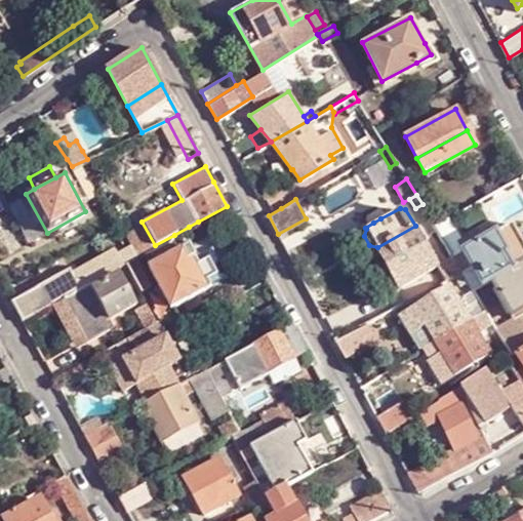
[(370,215),(373,223),(380,218),(377,212),(370,215)]
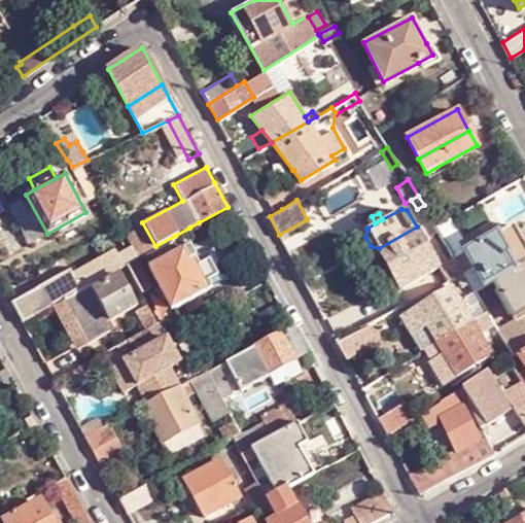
[(492,219),(448,246),(454,255),(454,256),(498,231),(492,219)]
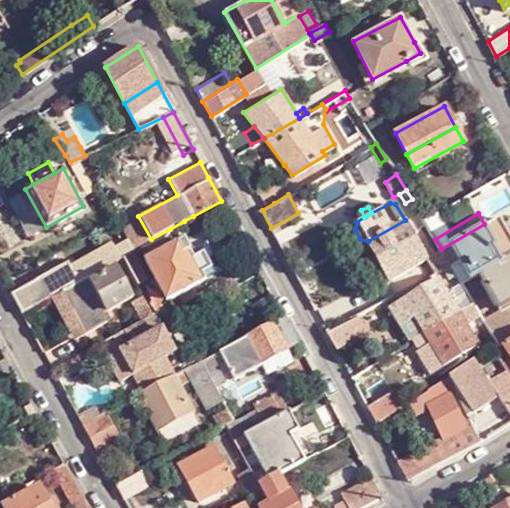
[(151,239),(138,216),(121,225),(127,237),(133,249),(151,239)]
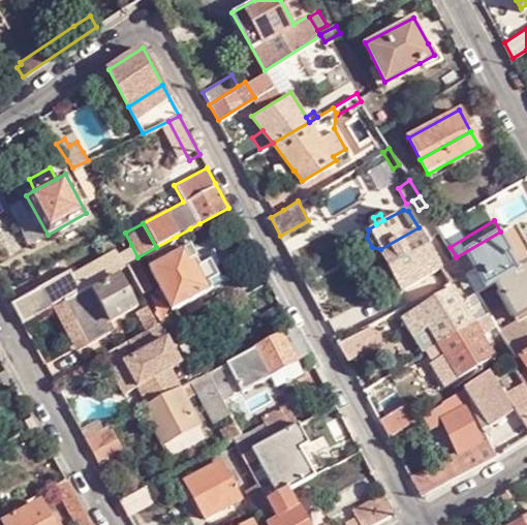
[(465,272),(476,290),(491,283),(516,326),(526,318),(526,263),(519,248),(526,244),(526,241),(517,223),(500,232),(456,257),(465,272)]
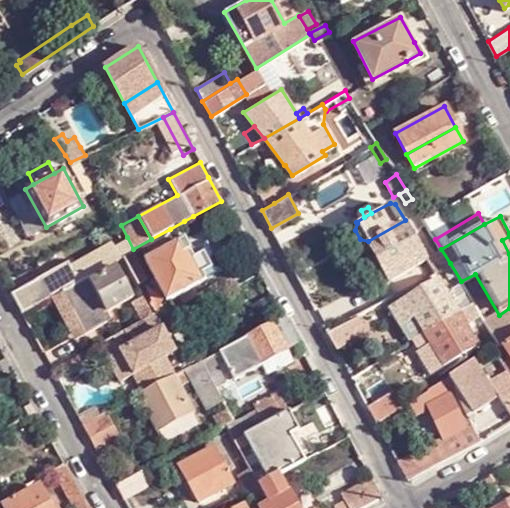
[(389,279),(427,257),(426,256),(405,220),(368,241),(389,279)]
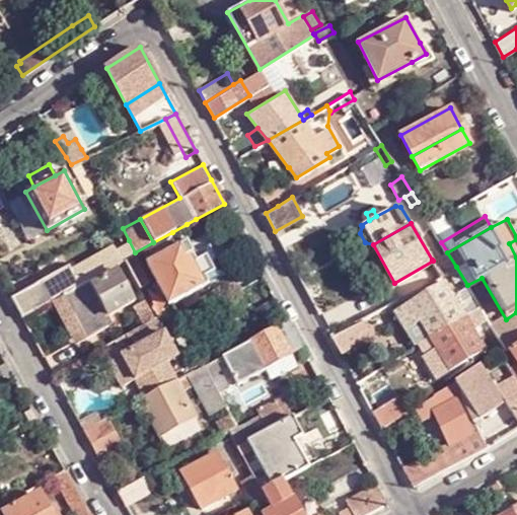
[(135,252),(129,240),(116,248),(121,260),(122,260),(132,254),(135,252)]
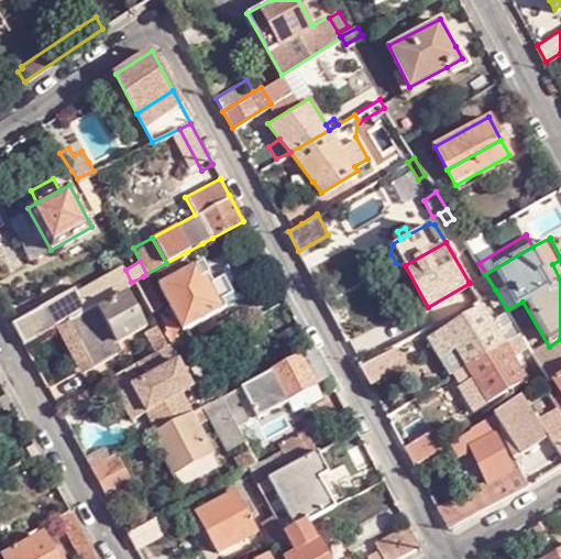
[(182,328),(221,308),(204,277),(208,274),(202,262),(158,286),(182,328)]
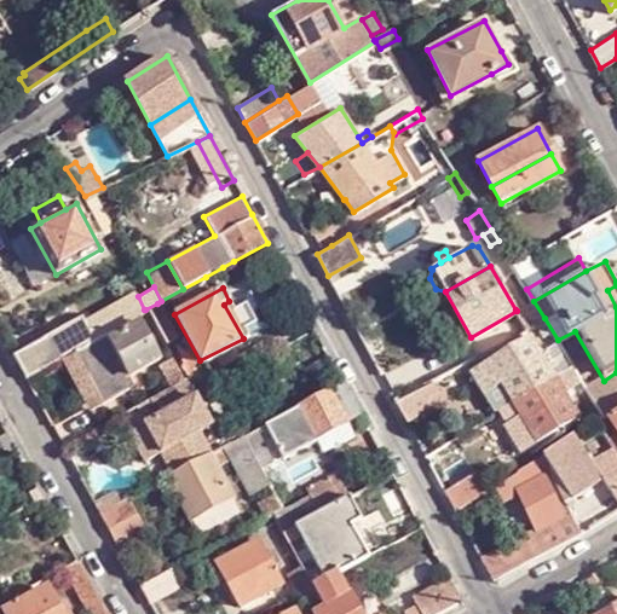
[(136,293),(85,320),(93,337),(104,331),(109,329),(144,310),(138,296),(136,293)]
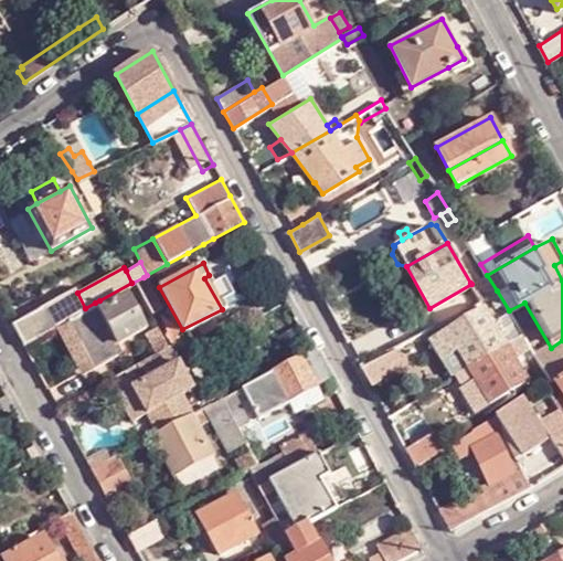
[(479,299),(497,290),(487,275),(487,274),(470,283),(471,284),(479,299)]
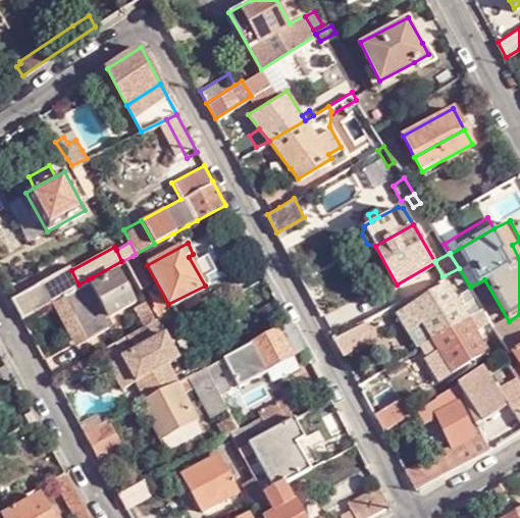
[(148,285),(133,256),(122,261),(138,290),(148,285)]
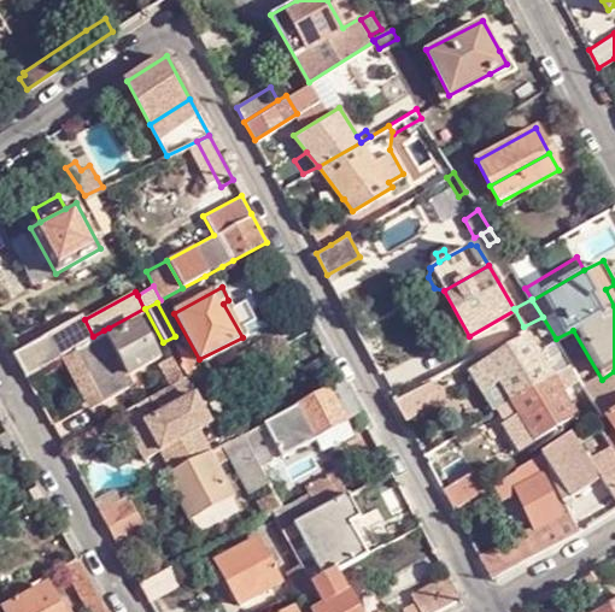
[(81,313),(11,352),(24,375),(60,354),(71,348),(93,336),(85,319),(81,313)]
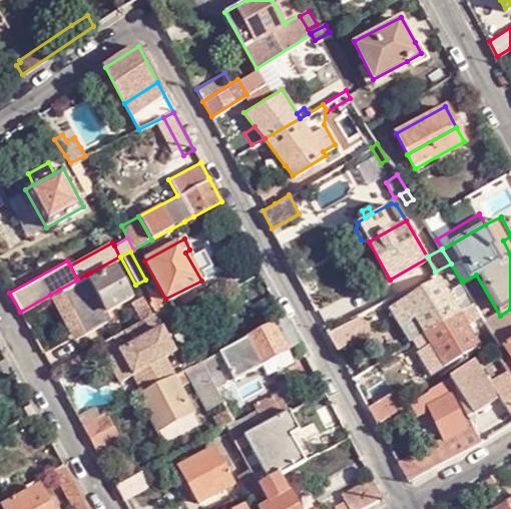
[(77,280),(59,290),(83,334),(110,319),(105,310),(131,297),(114,267),(90,280),(86,275),(77,280)]
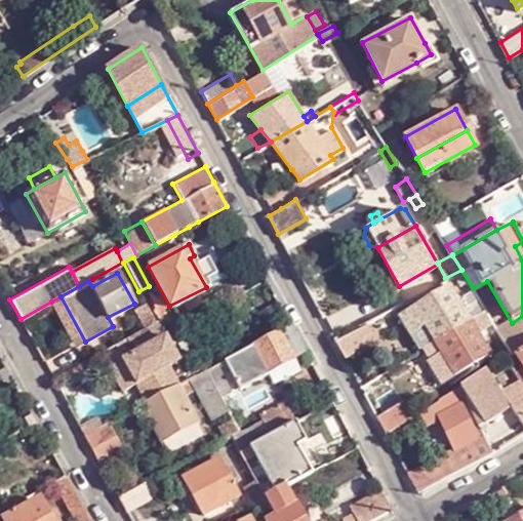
[(434,339),(470,318),(466,311),(460,302),(449,283),(413,304),(423,321),(434,339)]
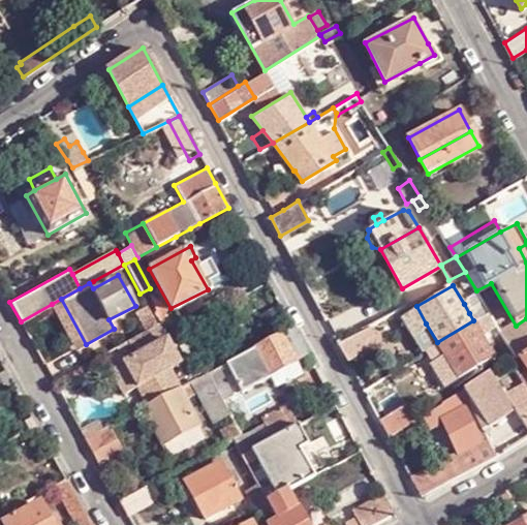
[(464,304),(469,313),(479,308),(474,298),(464,304)]
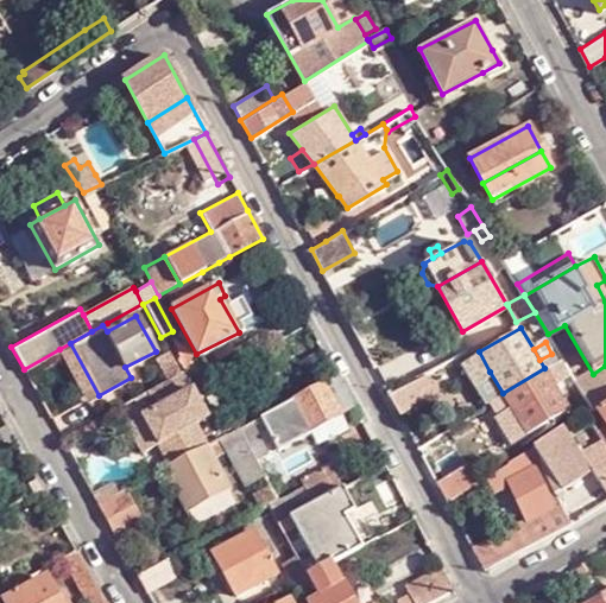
[(99,395),(70,343),(60,349),(88,400),(99,395)]
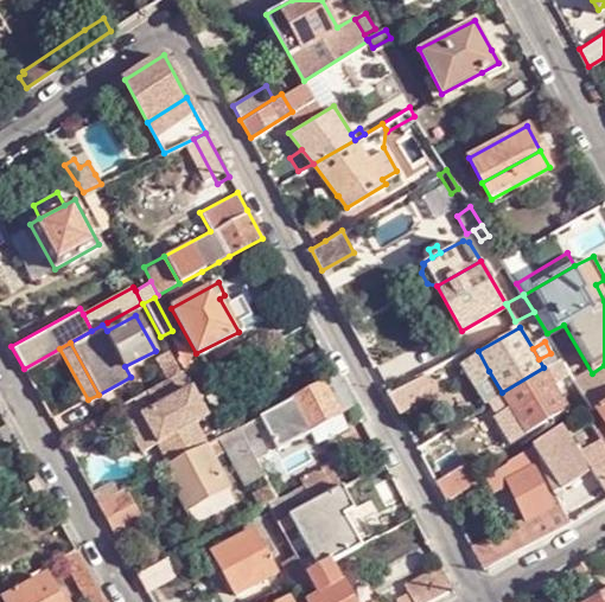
[(169,350),(155,357),(167,378),(180,371),(169,350)]
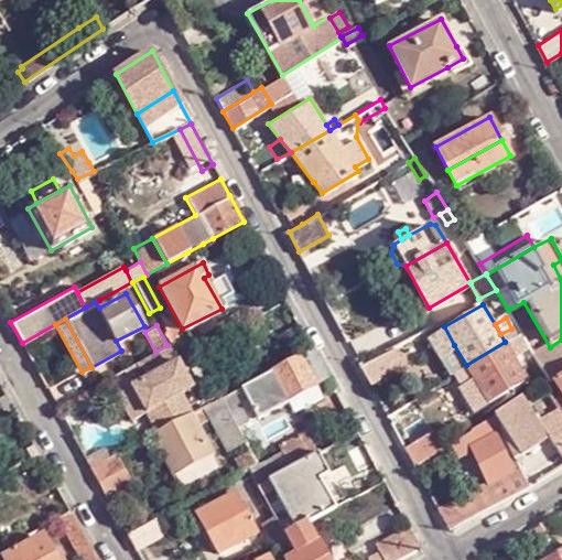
[(440,353),(454,345),(444,326),(430,335),(440,353)]
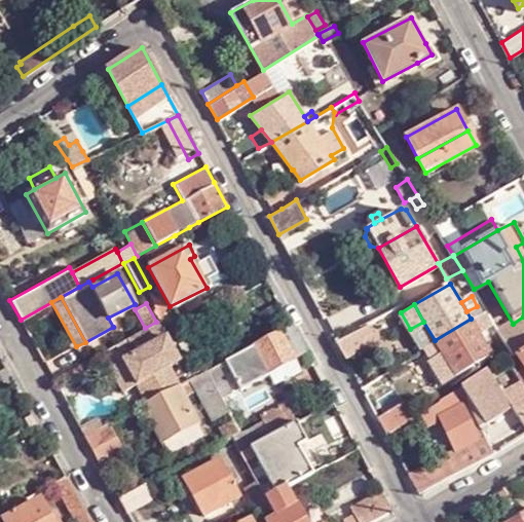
[(485,314),(473,322),(481,336),(493,328),(485,314)]
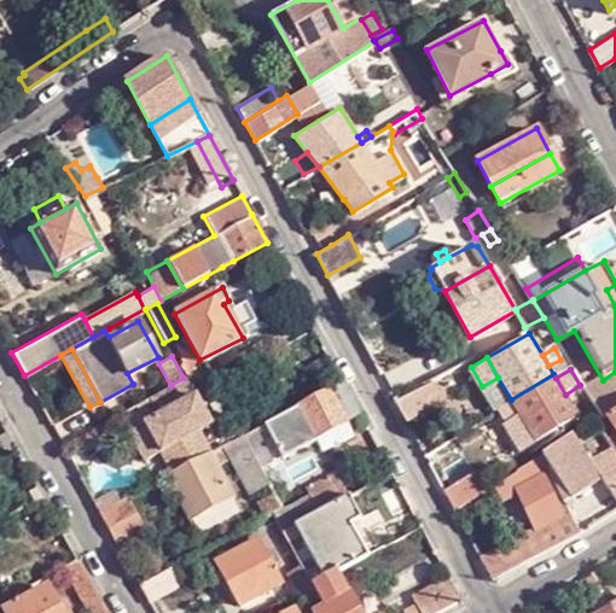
[(556,378),(553,374),(511,400),(522,416),(535,439),(577,415),(565,395),(556,378)]
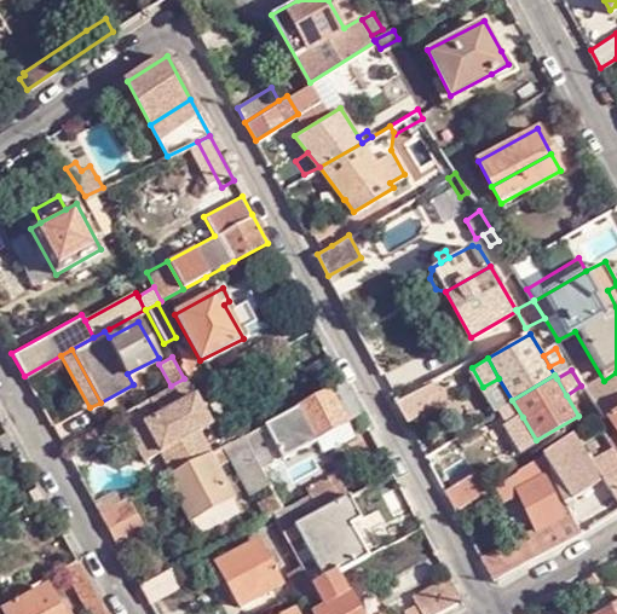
[(444,400),(431,378),(396,399),(408,421),(444,400)]
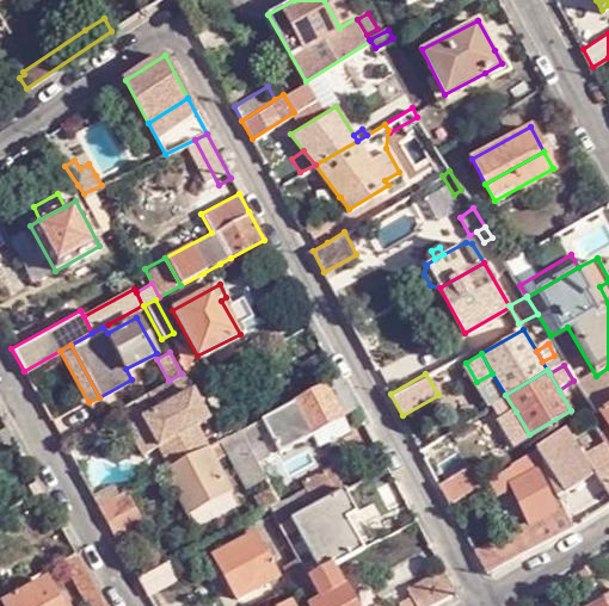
[(490,404),(505,395),(492,373),(477,382),(490,404)]
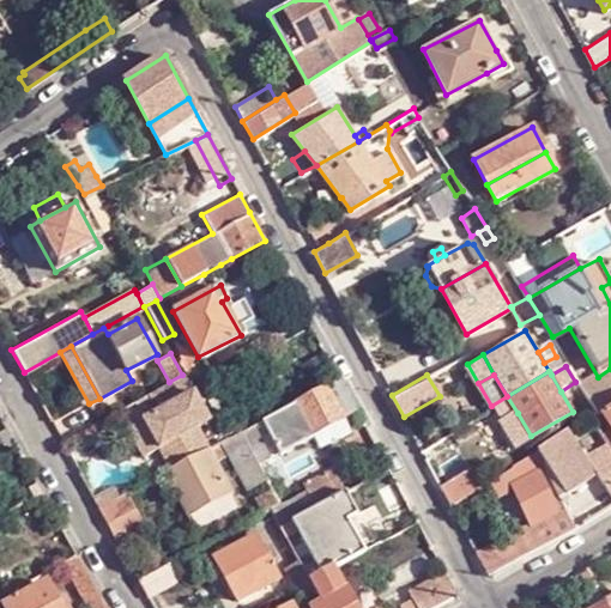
[(356,408),(340,377),(326,385),(343,417),(356,408)]
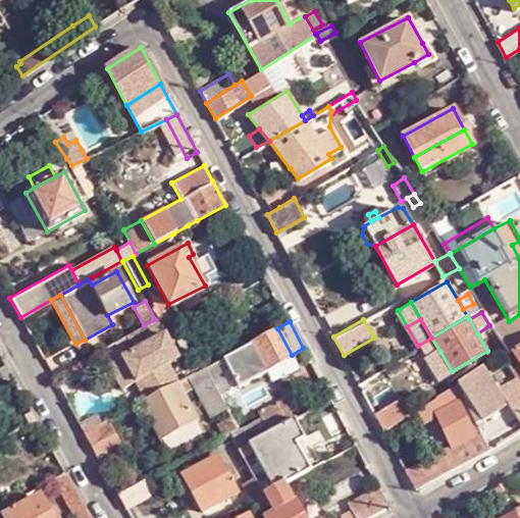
[(292,355),(277,328),(232,352),(247,378),(267,368),(292,355)]
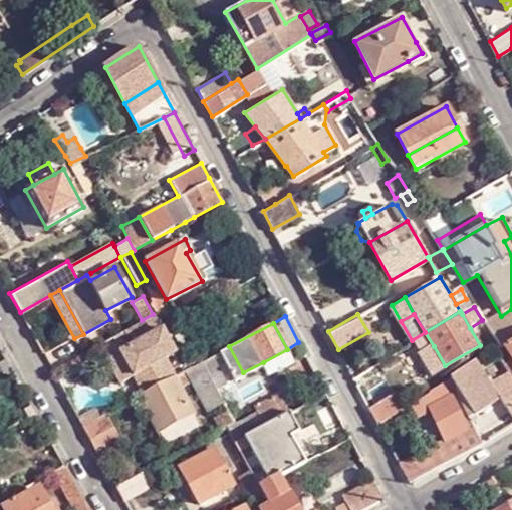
[(173,376),(185,369),(162,327),(106,356),(120,381),(134,374),(143,393),(173,376)]
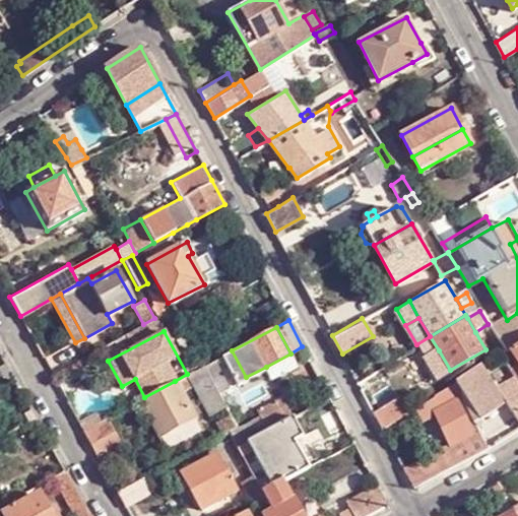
[(439,350),(430,336),(416,344),(425,359),(439,350)]
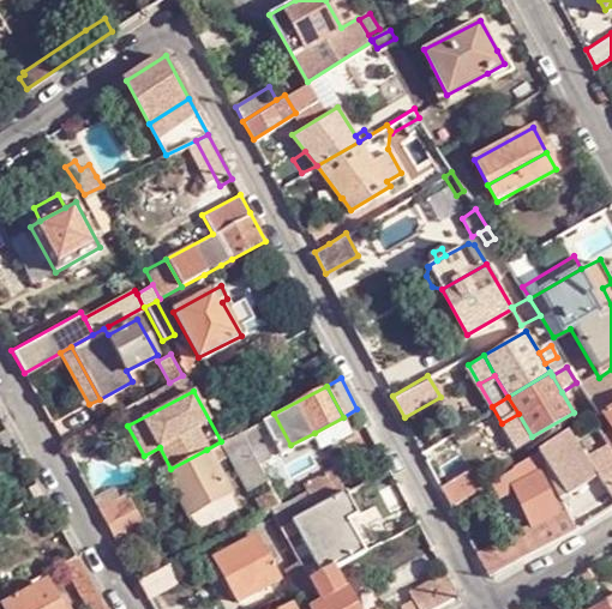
[(611,426),(611,427),(601,434),(611,450),(611,403),(603,410),(611,426)]
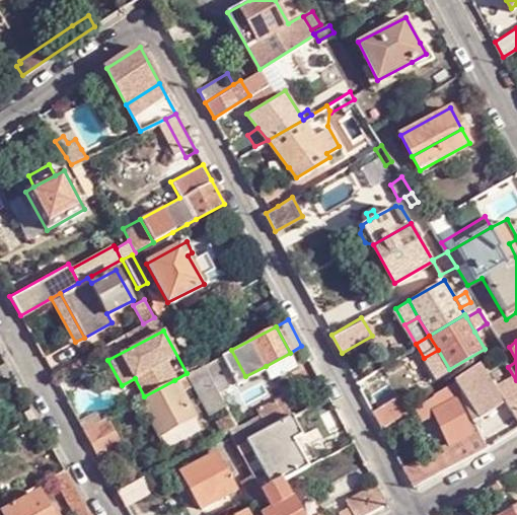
[(245,376),(231,350),(221,355),(236,384),(267,369),(266,366),(245,376)]
